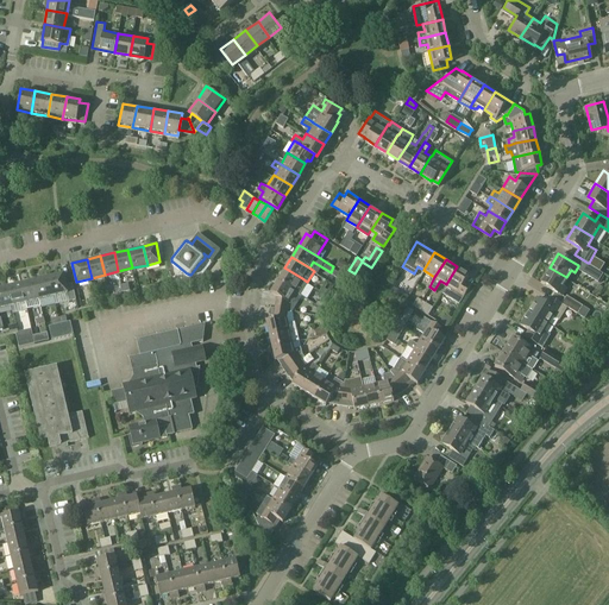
[(603,272),(588,263),(583,270),(598,279),(603,272)]
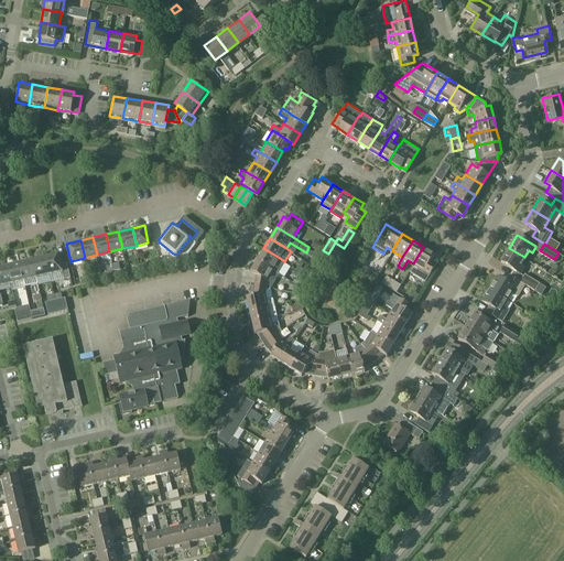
[(423,247),(413,263),(409,270),(425,280),(429,273),(440,257),(423,247)]
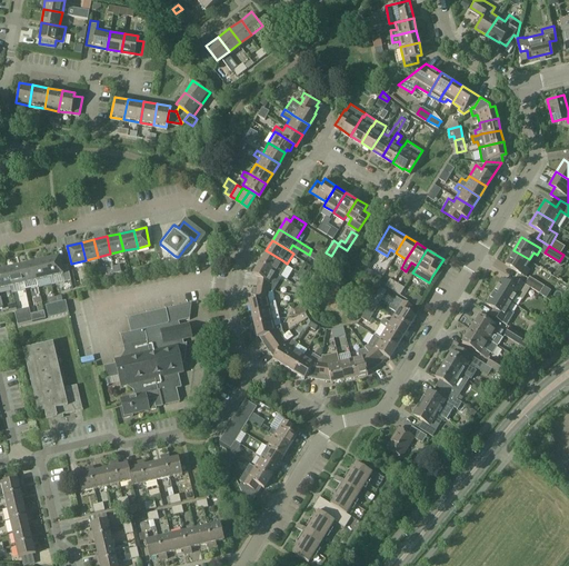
[(287,264),(282,260),(266,250),(259,260),(276,270),(280,274),(287,264)]
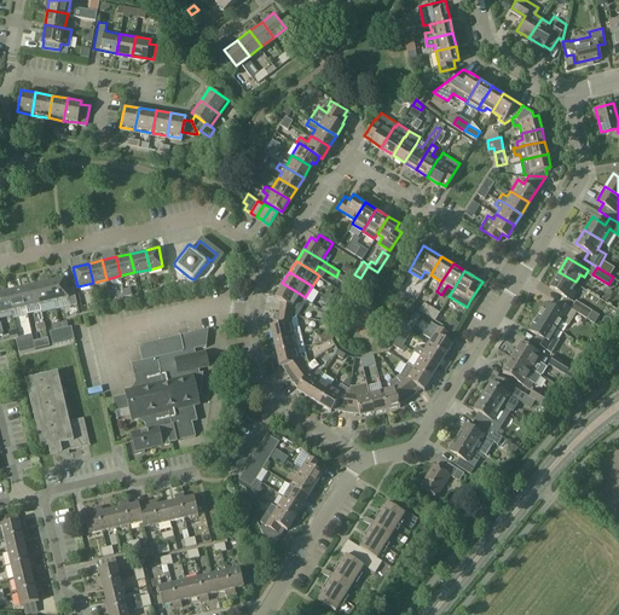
[(571,289),(576,282),(559,272),(550,285),(571,299),(576,291),(571,289)]
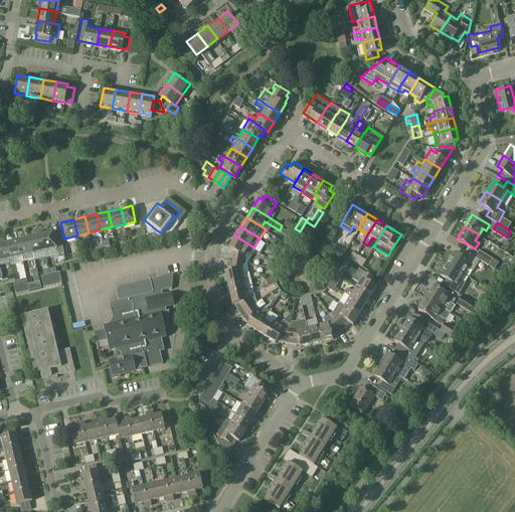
[(41,232),(44,248),(56,245),(58,252),(63,250),(60,237),(55,239),(53,229),(41,232)]
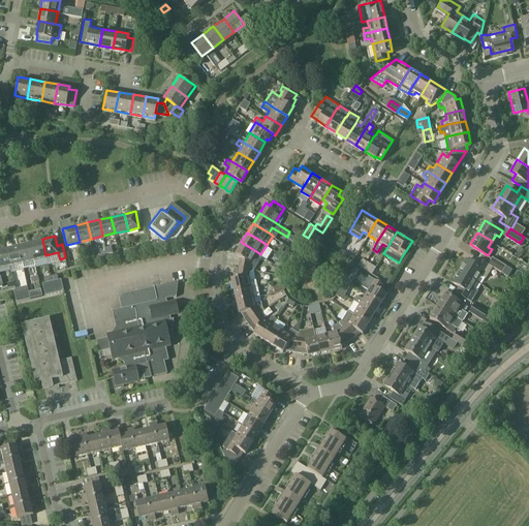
[(34,258),(45,255),(42,239),(30,242),(34,258)]
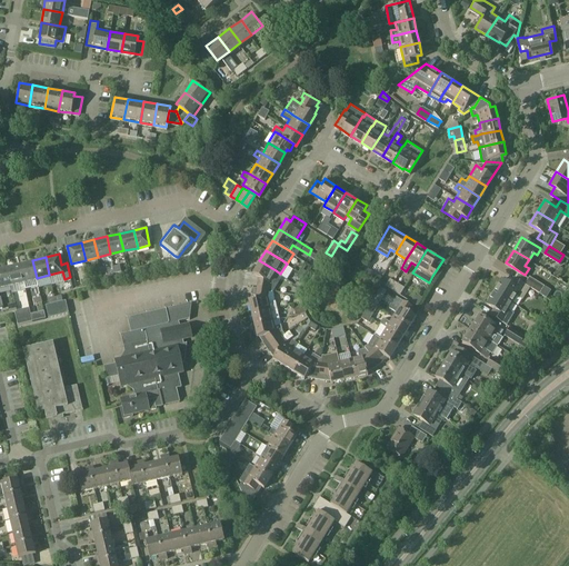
[(37,278),(32,260),(19,264),(23,281),(25,287),(38,284),(37,278)]
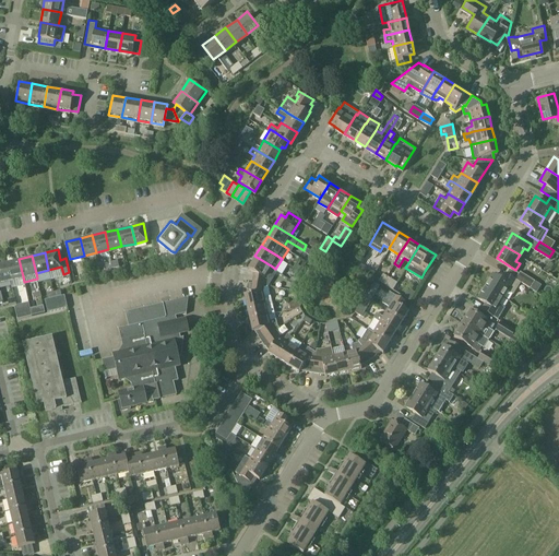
[(264,278),(271,265),(254,256),(248,267),(253,270),(252,281),(263,283),(264,278)]
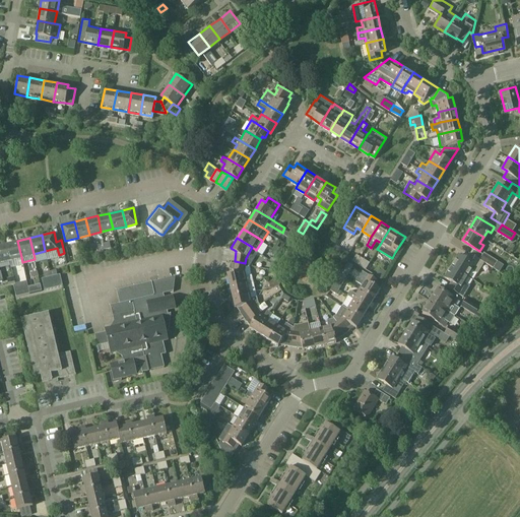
[(9,259),(21,257),(17,241),(6,243),(9,259)]
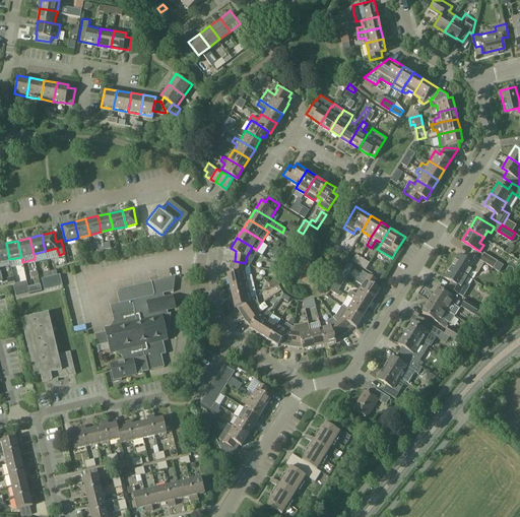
[(0,261),(9,259),(6,243),(0,244),(0,261)]
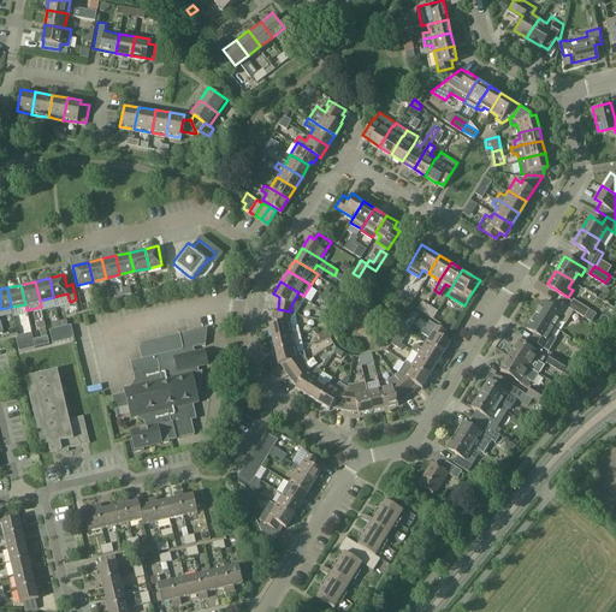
[(329,309),(335,299),(331,297),(324,292),(321,297),(323,298),(318,306),(324,309),(329,309)]
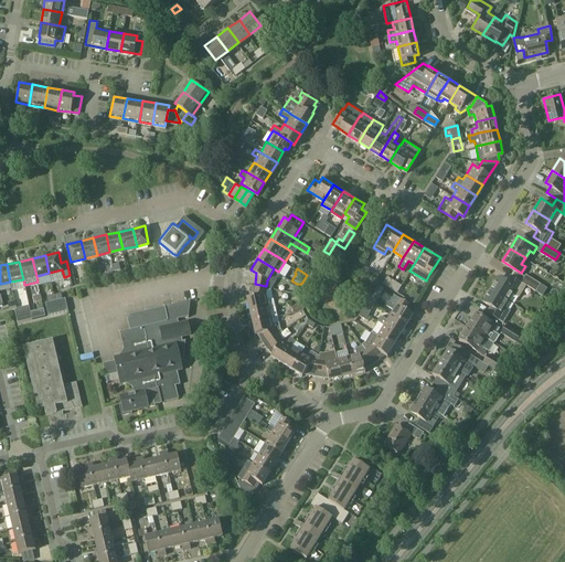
[(521,281),(525,284),(536,289),(541,282),(526,273),(521,281)]
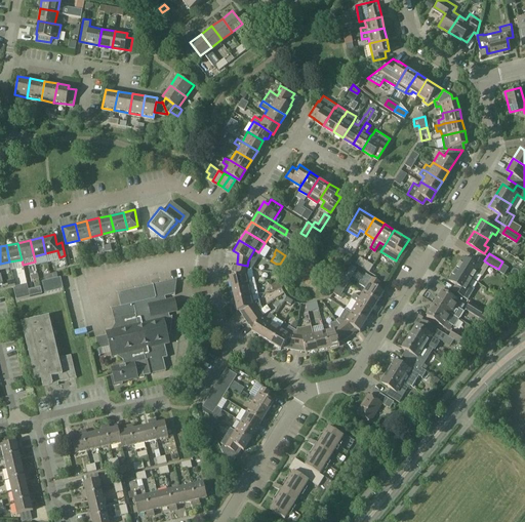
[(488,264),(484,261),(475,255),(472,261),(462,255),(455,267),(472,277),(476,271),(482,274),(488,264)]
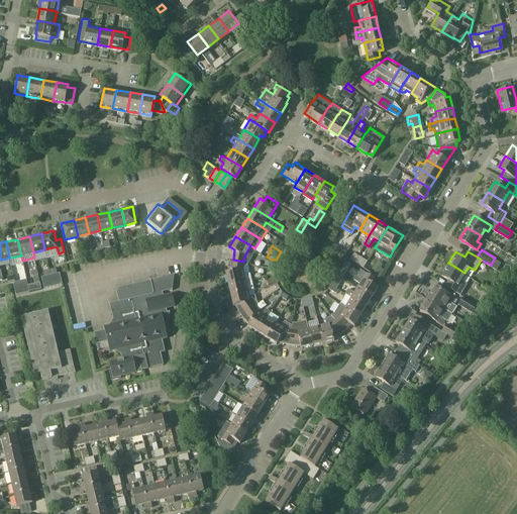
[(225,271),(228,282),(244,278),(250,277),(249,272),(243,274),(242,268),(243,262),(233,260),(229,259),(227,266),(228,266),(227,271),(225,271)]
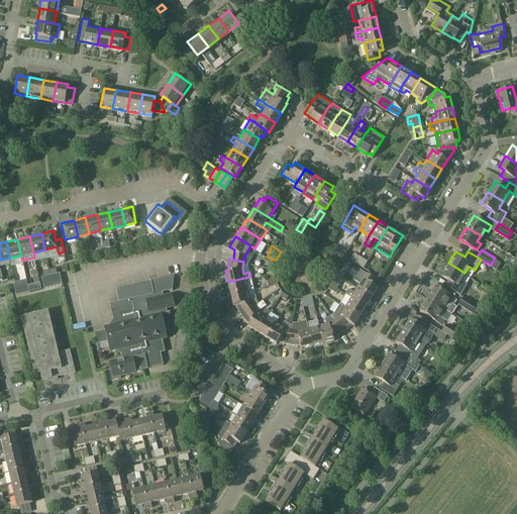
[(345,259),(342,265),(347,268),(351,263),(345,259)]
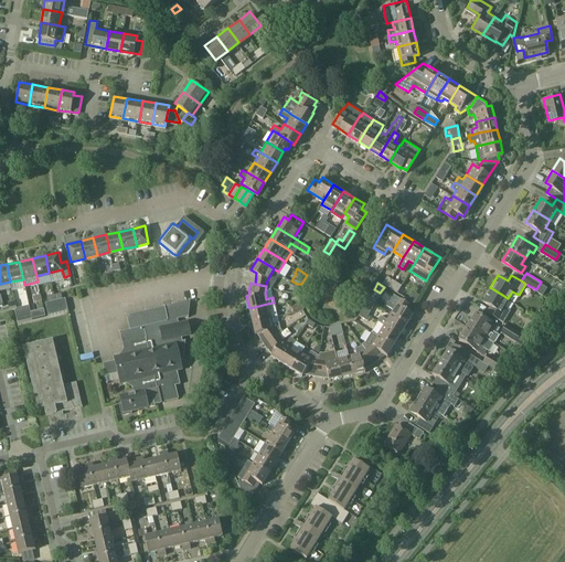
[(503,306),(508,298),(490,287),(482,299),(492,306),(489,313),(502,320),(510,309),(503,306)]
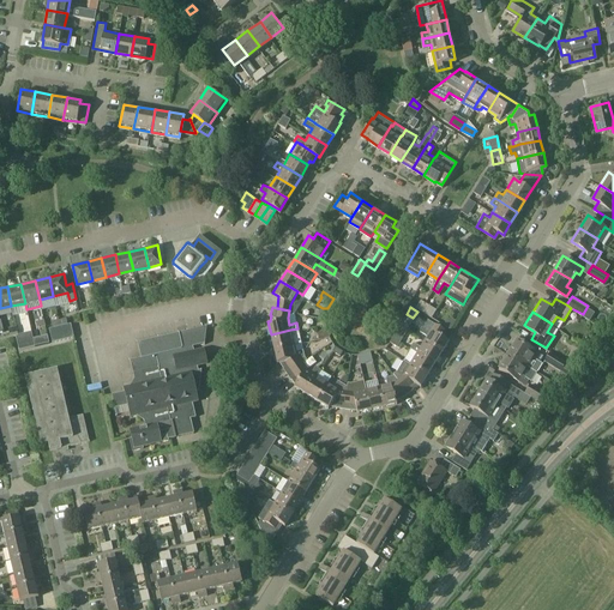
[(423,339),(441,350),(449,339),(447,338),(451,332),(434,322),(434,321),(427,318),(420,330),(427,334),(423,339)]
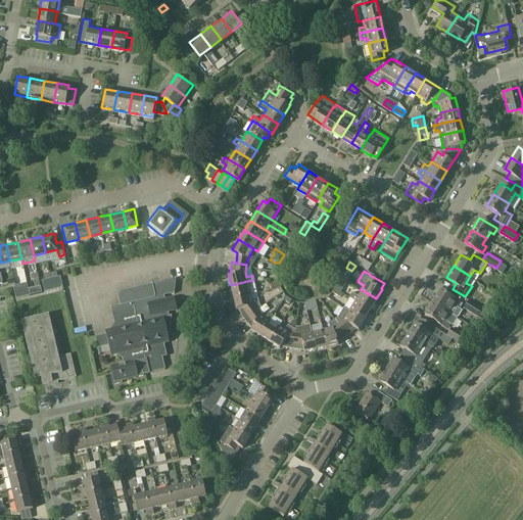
[(44,277),(42,278),(45,290),(63,285),(61,275),(60,274),(57,274),(51,276),(44,277)]
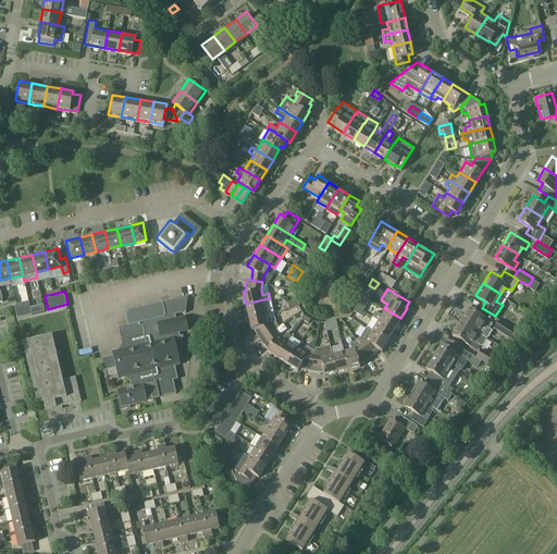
[(177,353),(182,352),(183,333),(180,334),(175,312),(186,309),(187,294),(124,308),(127,322),(118,324),(122,341),(118,347),(118,348),(112,349),(113,354),(101,356),(104,368),(115,366),(119,377),(124,376),(131,379),(132,384),(118,388),(120,395),(116,396),(120,408),(130,405),(130,403),(152,397),(152,396),(176,391),(173,377),(177,376),(174,362),(180,361),(177,353)]
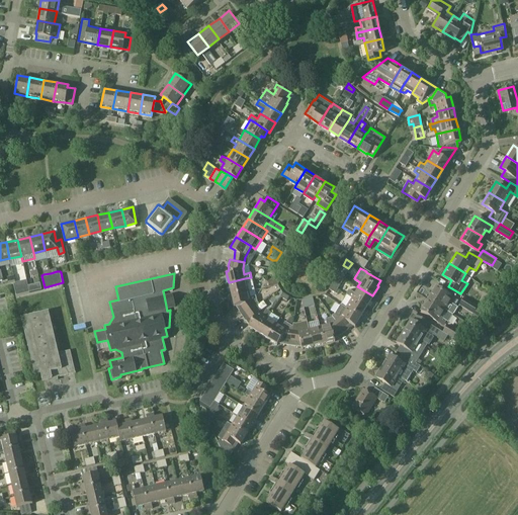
[(231,293),(248,289),(254,288),(251,277),(245,278),(229,282),(231,293)]
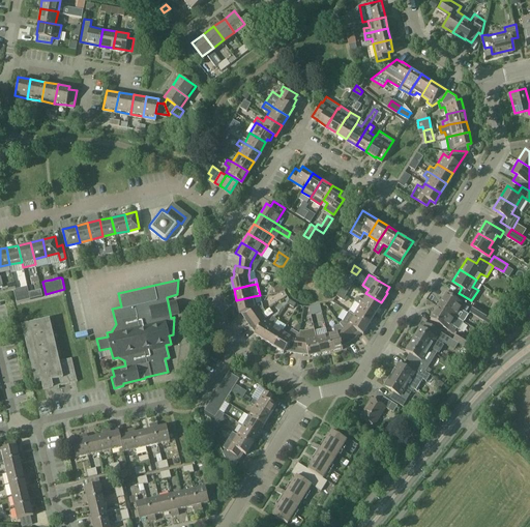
[(30,297),(27,286),(13,289),(17,300),(30,297)]
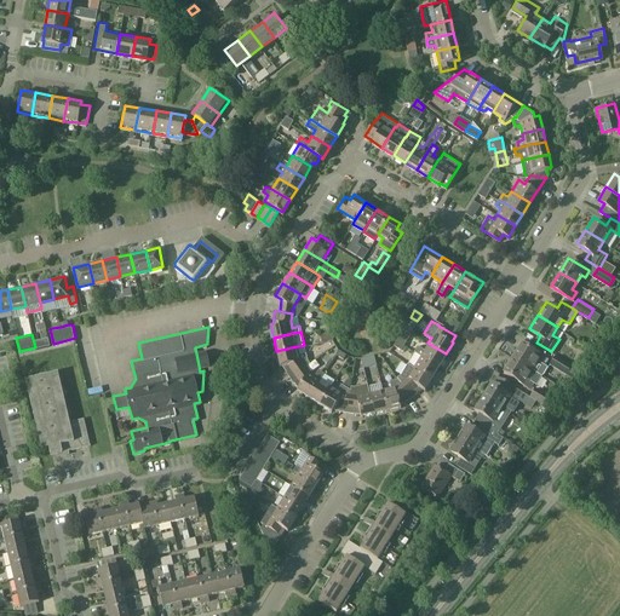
[(514,356),(543,374),(547,367),(543,364),(547,357),(522,341),(514,356)]
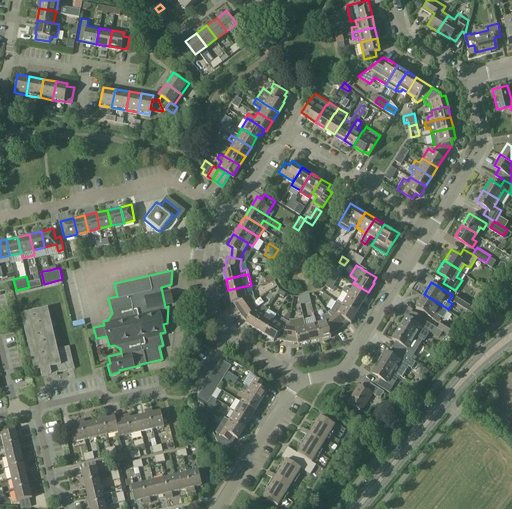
[(362,302),(368,292),(353,283),(350,287),(345,284),(342,289),(347,292),(362,302)]
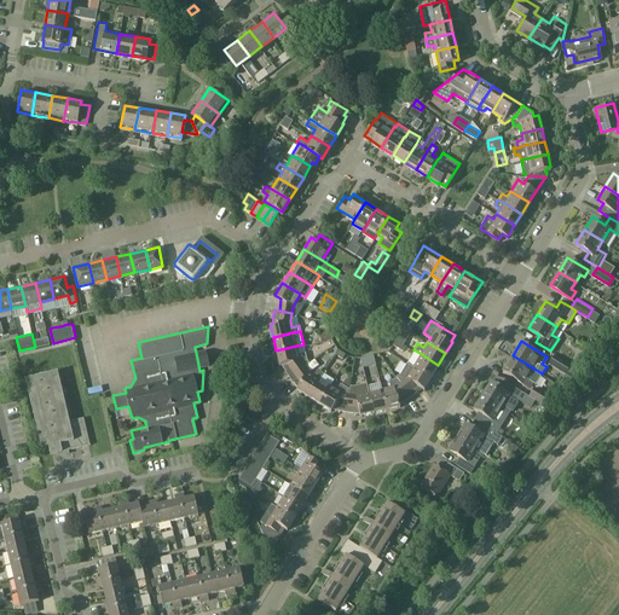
[(293,372),(304,365),(310,360),(307,357),(306,350),(298,353),(296,346),(276,350),(279,364),(285,363),(293,372)]
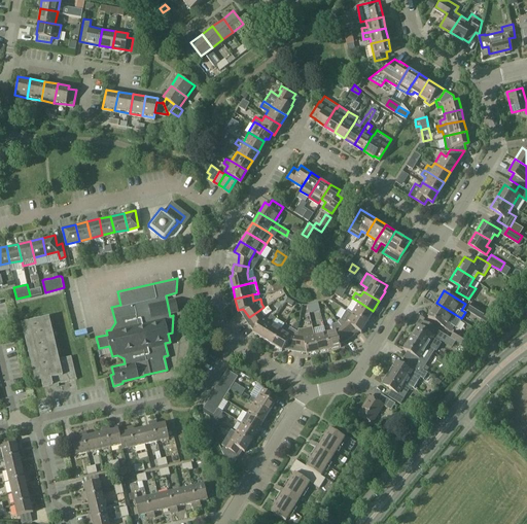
[(291,305),(294,300),(287,295),(284,301),(291,305)]
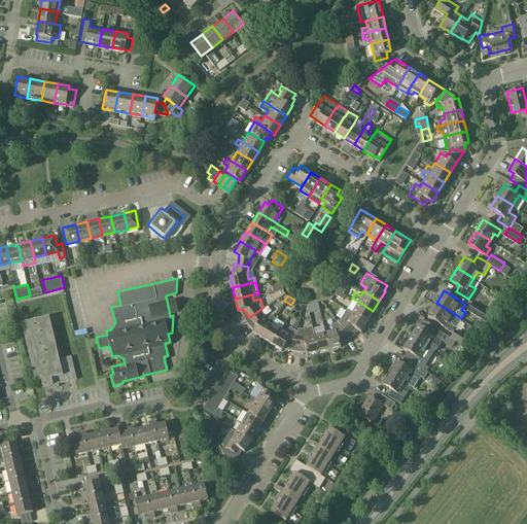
[(367,320),(373,311),(357,301),(351,311),(367,320)]
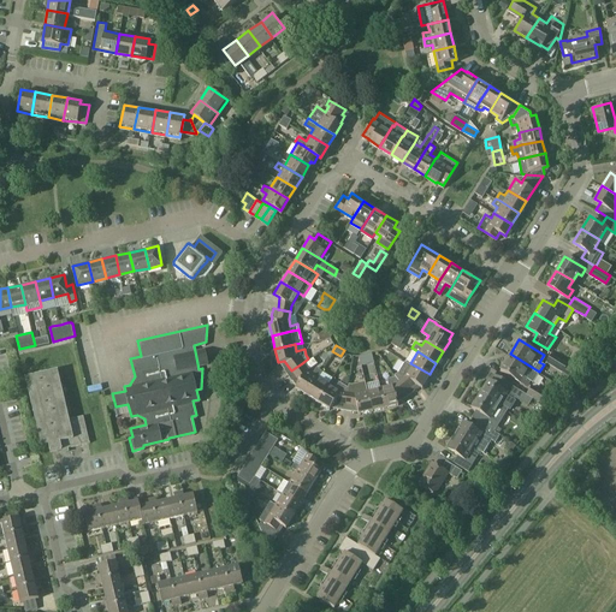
[(564,370),(569,362),(551,351),(546,360),(564,370)]
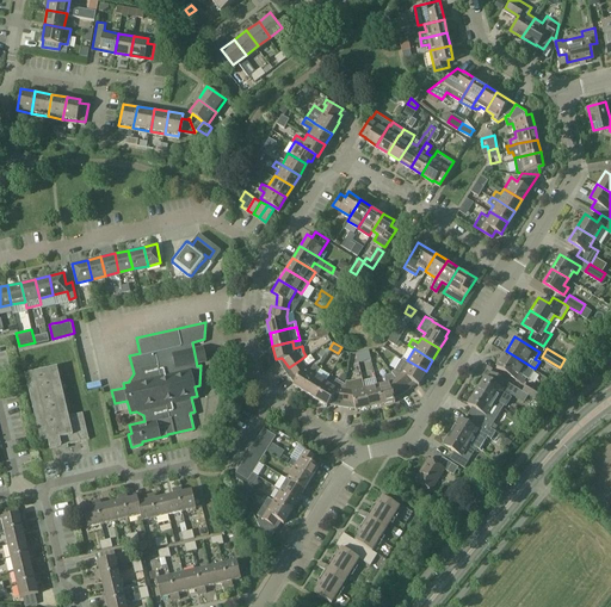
[(529,377),(535,369),(506,351),(497,365),(522,381),(525,375),(529,377)]
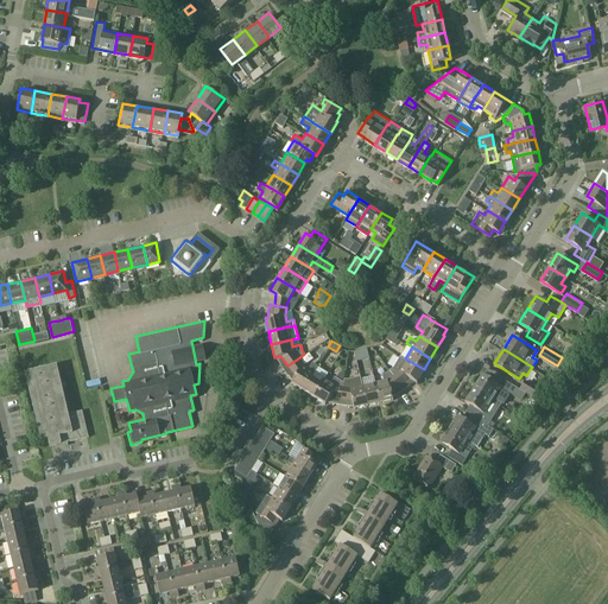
[(424,369),(405,358),(400,355),(393,367),(390,369),(391,370),(393,374),(401,385),(410,377),(416,381),(424,369)]
